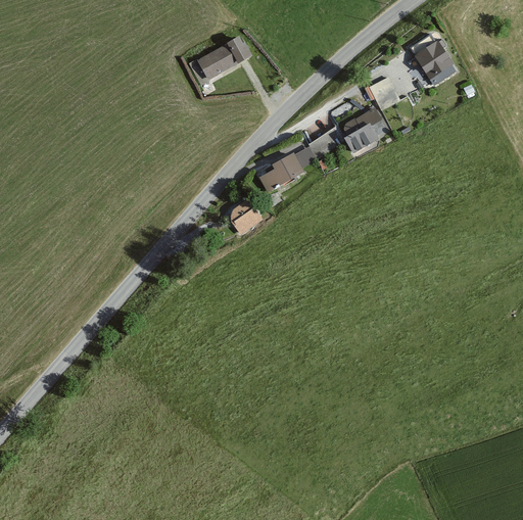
[(248,57),(237,37),(192,61),(203,82),(248,57)]
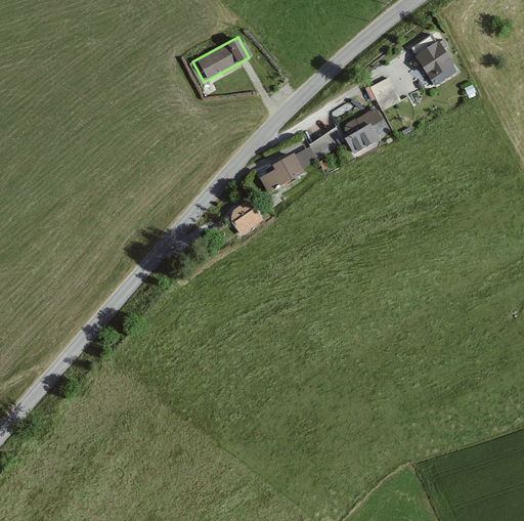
[(451,61),(437,41),(415,55),(429,76),(451,61)]
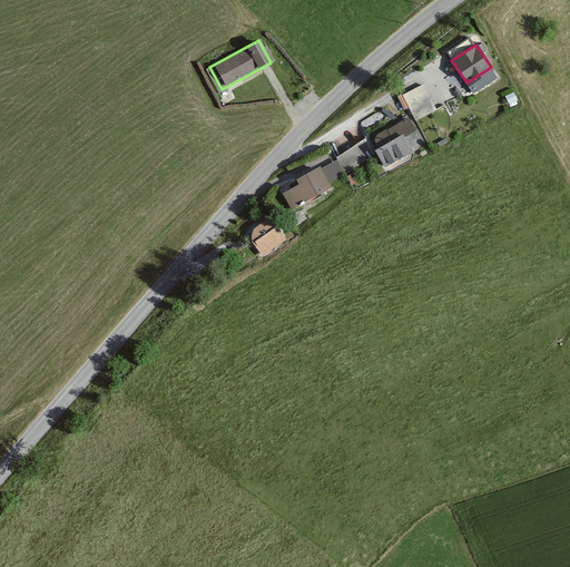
[(414,117),(436,108),(426,84),(404,93),(414,117)]
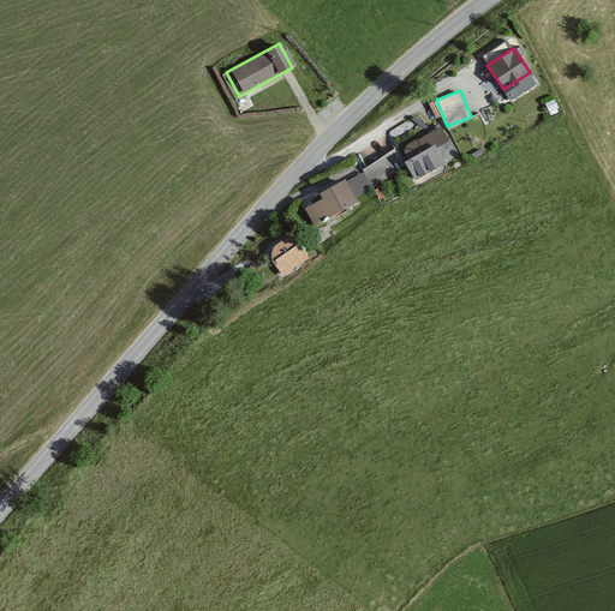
[(407,159),(402,163),(415,183),(458,155),(441,126),(402,149),(407,159)]
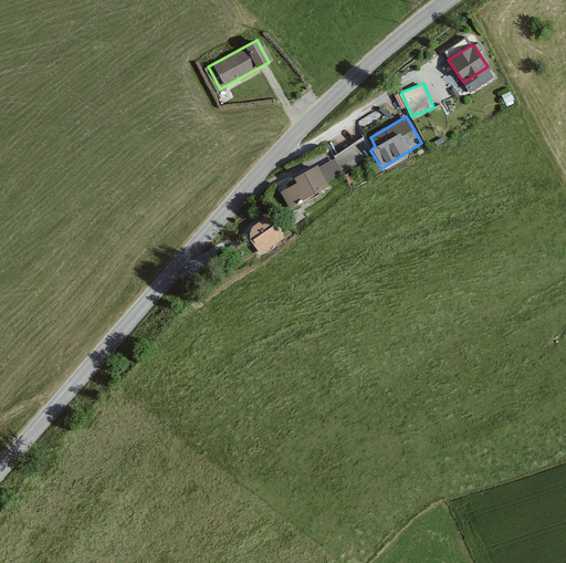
[(293,185),(280,191),(287,206),(327,187),(316,167),(291,179),(293,185)]
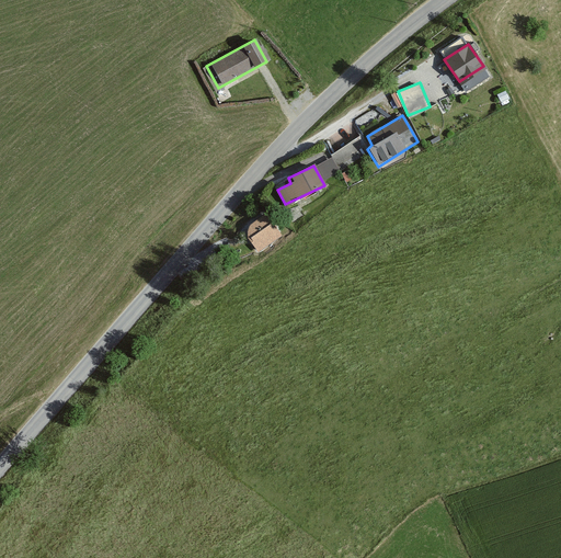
[(243,229),(258,251),(283,234),(267,212),(243,229)]
